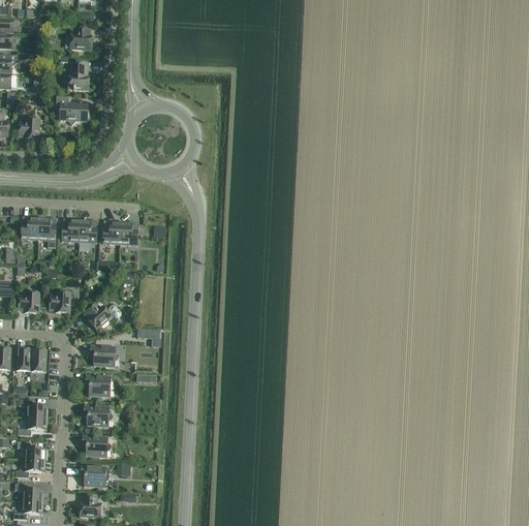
[(0,17),(0,32),(13,33),(13,19),(0,17)]
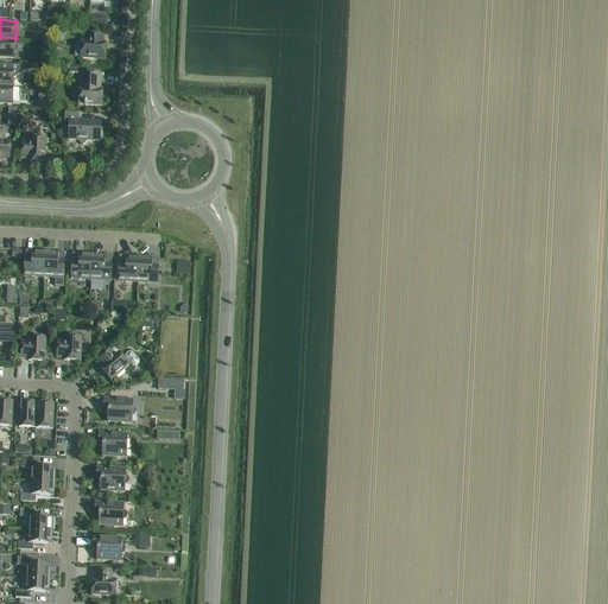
[(81,53),(81,55),(105,56),(105,39),(103,39),(103,32),(86,31),(82,31),(82,39),(81,53)]
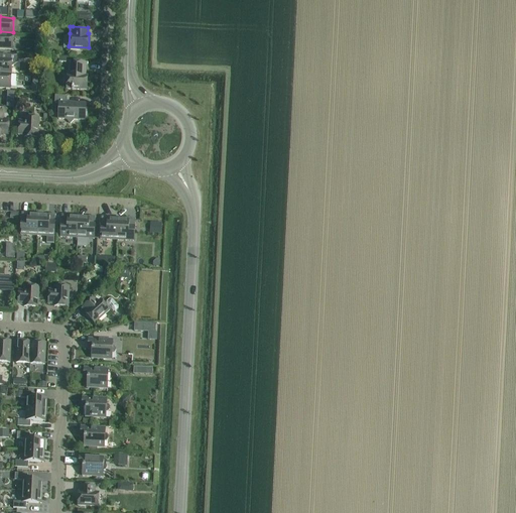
[(0,45),(12,46),(13,32),(0,31),(0,45)]
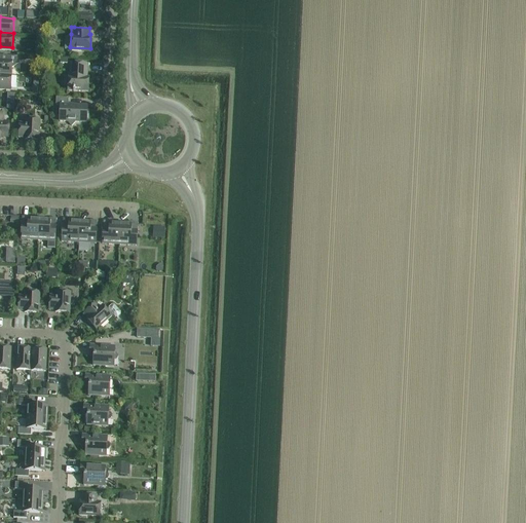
[(0,72),(11,73),(11,65),(19,61),(19,59),(19,53),(0,52),(0,72)]
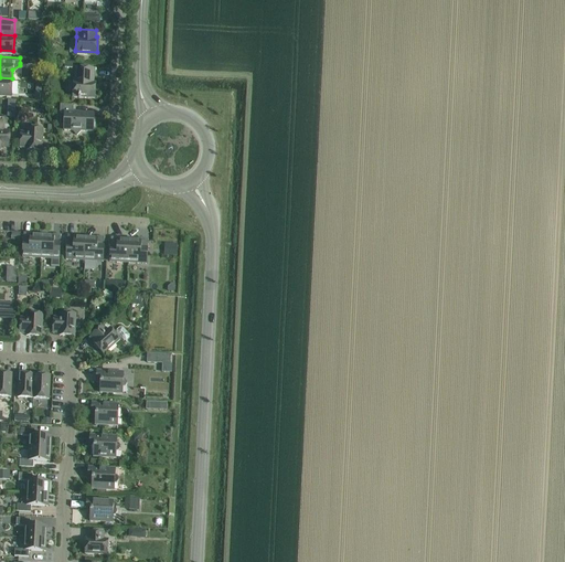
[(93,80),(94,66),(75,65),(74,78),(73,94),(95,95),(95,80),(93,80)]
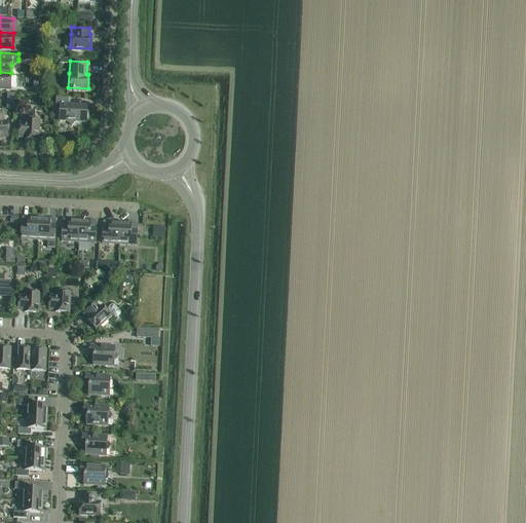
[(0,72),(0,86),(10,87),(11,73),(0,72)]
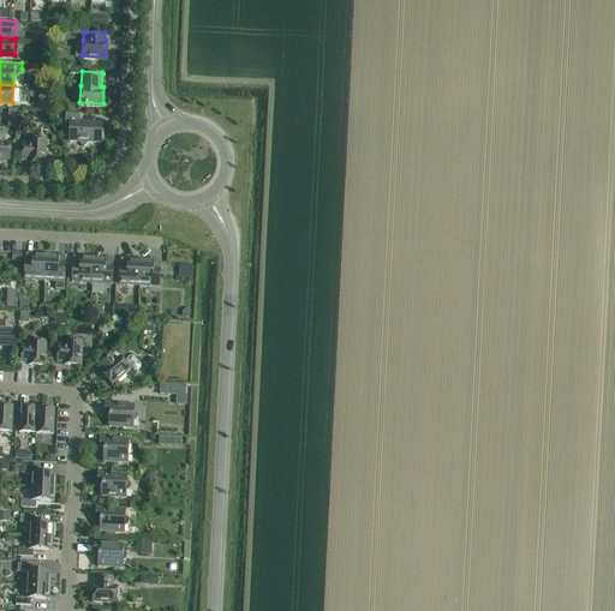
[(88,139),(101,141),(102,120),(85,119),(82,119),(79,119),(79,112),(66,111),(66,118),(71,119),(70,138),(79,139),(83,143),(88,139)]
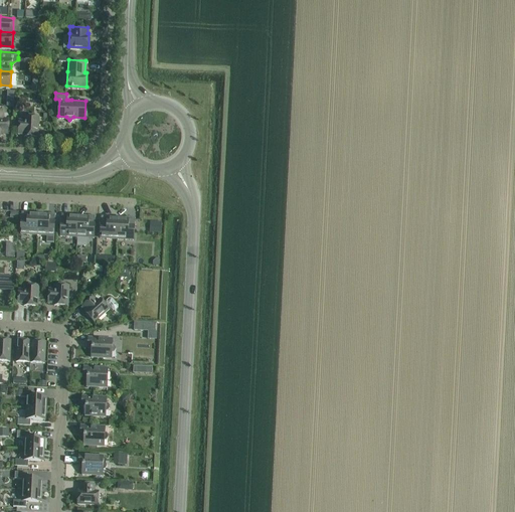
[(3,117),(3,113),(3,104),(0,103),(0,132),(2,133),(2,131),(8,131),(9,117),(3,117)]
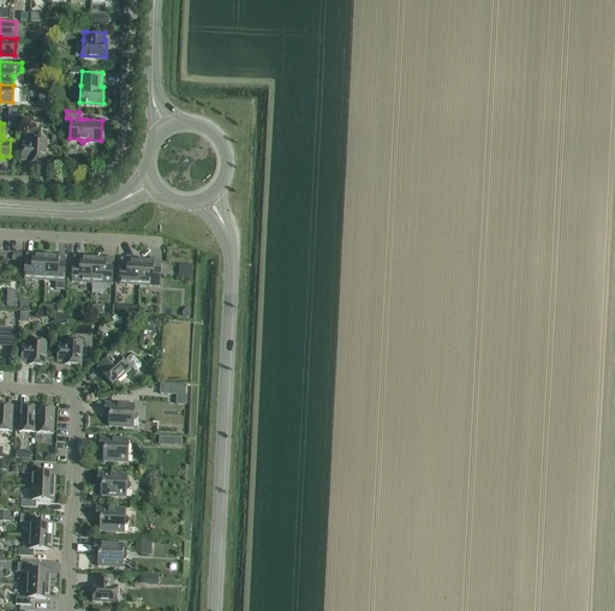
[(17,142),(16,151),(22,153),(22,157),(29,157),(29,160),(46,161),(47,137),(30,136),(29,141),(23,141),(23,142),(17,142)]
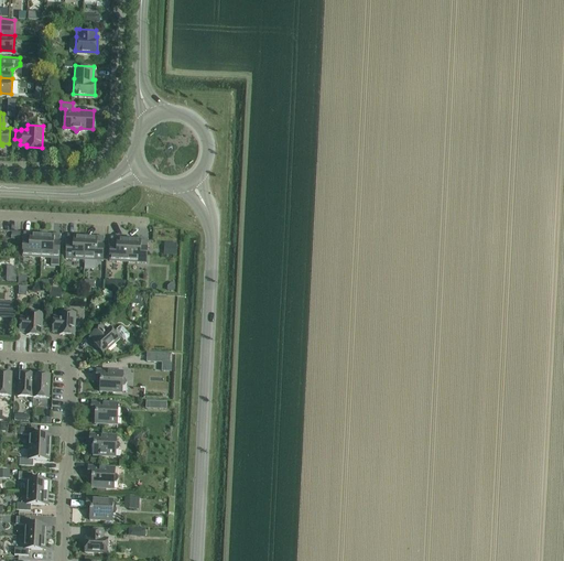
[(29,255),(41,255),(42,232),(30,230),(24,229),(23,252),(29,254),(29,255)]
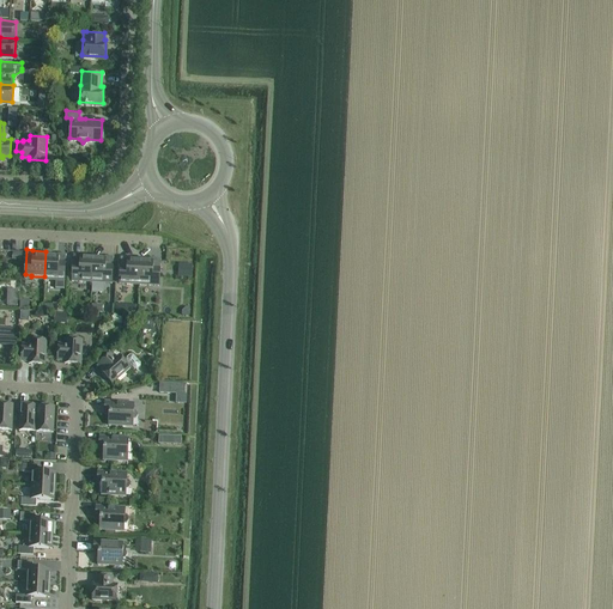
[(46,251),(44,276),(55,278),(55,285),(64,286),(66,251),(59,251),(46,251)]
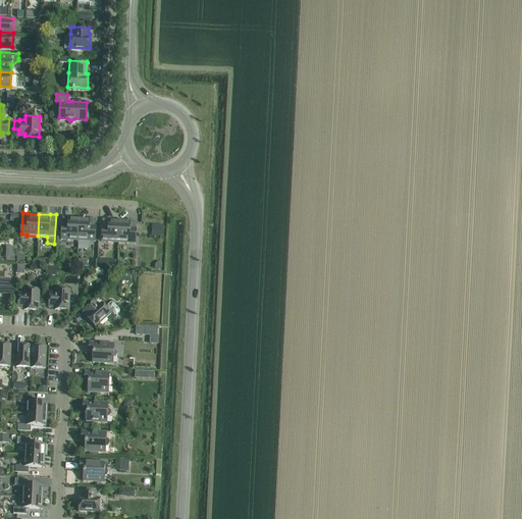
[(61,237),(77,238),(80,216),(68,215),(62,214),(62,221),(61,237)]
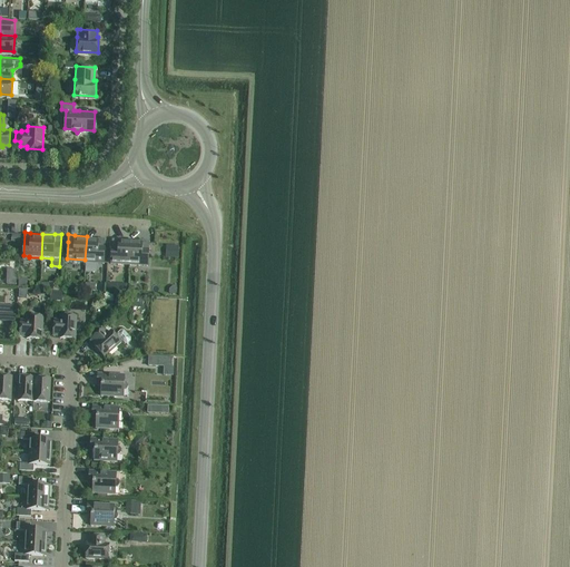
[(87,236),(85,260),(104,261),(105,244),(105,236),(98,236),(87,236)]
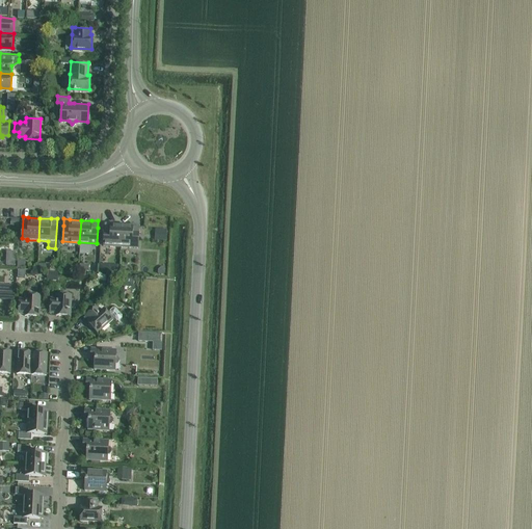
[(109,244),(121,244),(122,222),(111,222),(111,221),(105,220),(104,242),(109,243),(109,244)]
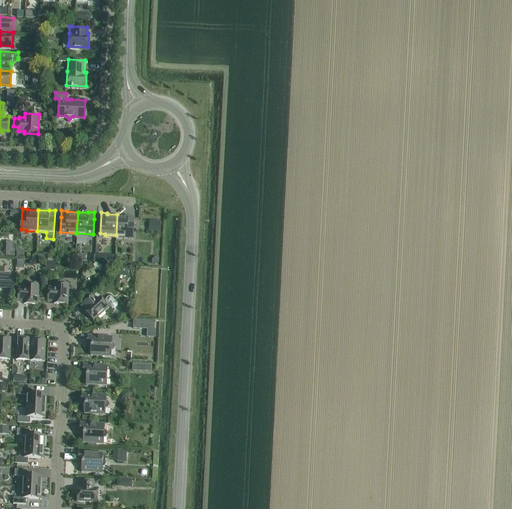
[(117,214),(116,235),(133,236),(134,221),(133,221),(134,214),(128,214),(128,215),(117,214)]
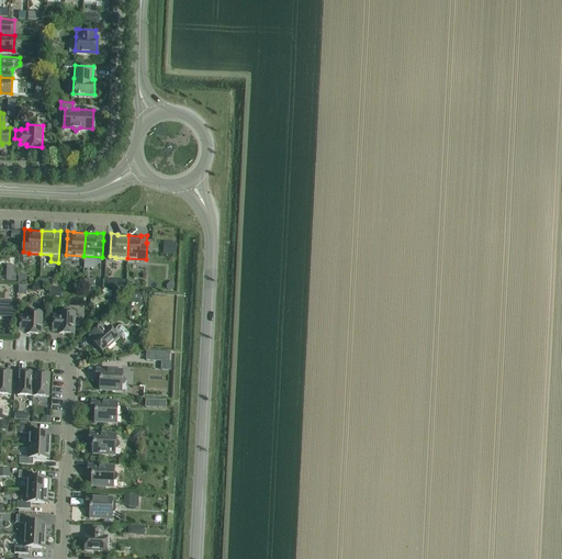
[(164,238),(163,250),(176,252),(176,239),(164,238)]
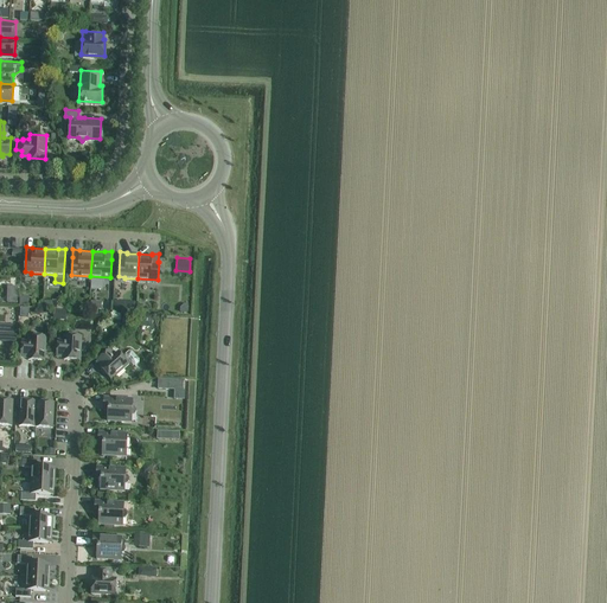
[(57,296),(57,306),(64,307),(66,307),(66,297),(57,296)]
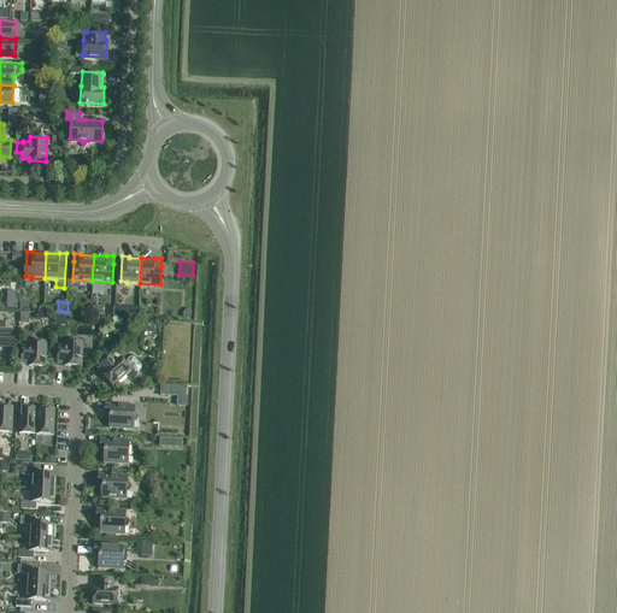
[(58,311),(54,311),(54,322),(64,322),(65,312),(58,311)]
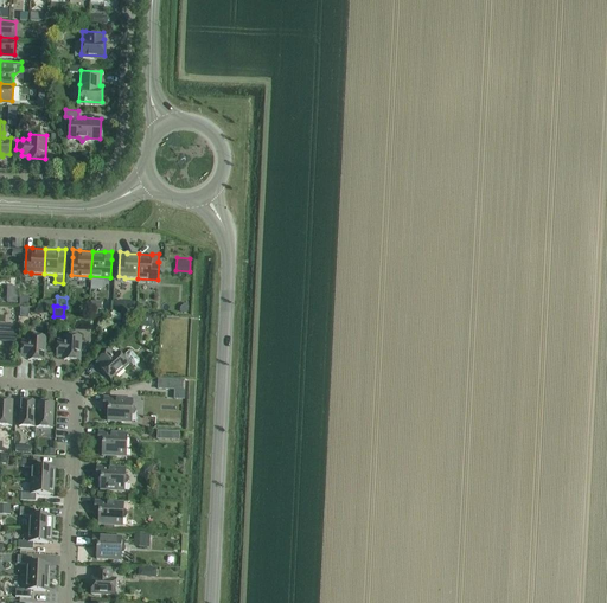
[(21,338),(21,353),(21,354),(29,354),(29,357),(44,358),(46,334),(30,333),(29,338),(21,338)]
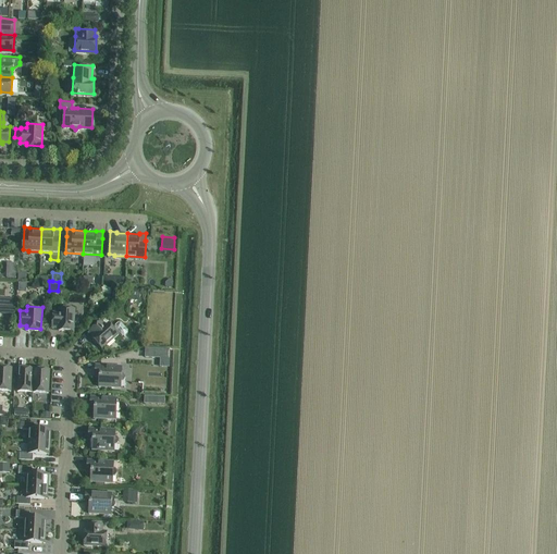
[(74,329),(75,307),(59,306),(59,309),(52,309),(52,325),(58,325),(58,328),(74,329)]
